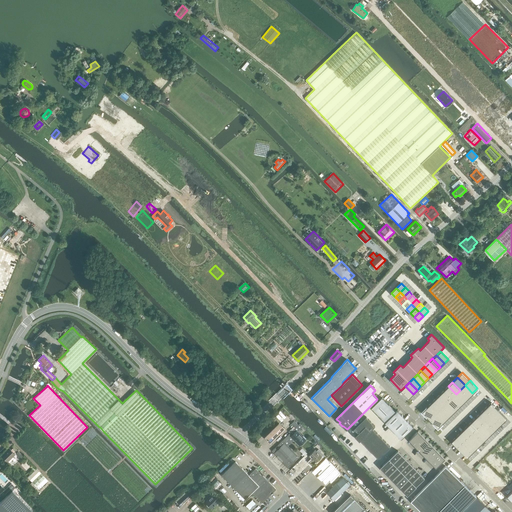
[(465,385),(460,390),(468,398),(472,393),(465,385)]
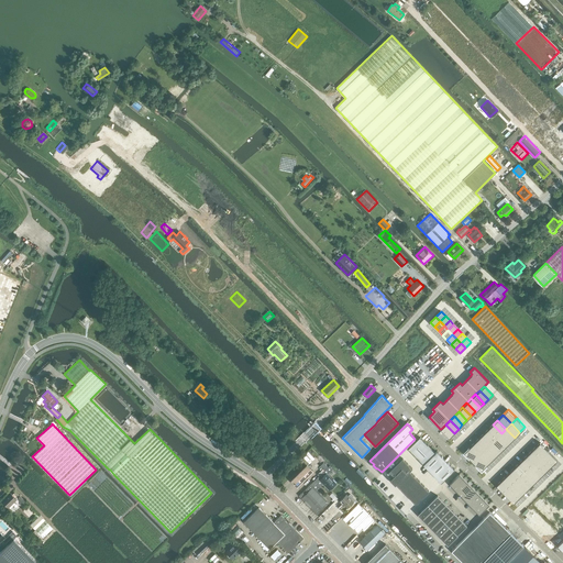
[(445,424),(441,429),(449,438),(454,433),(445,424)]
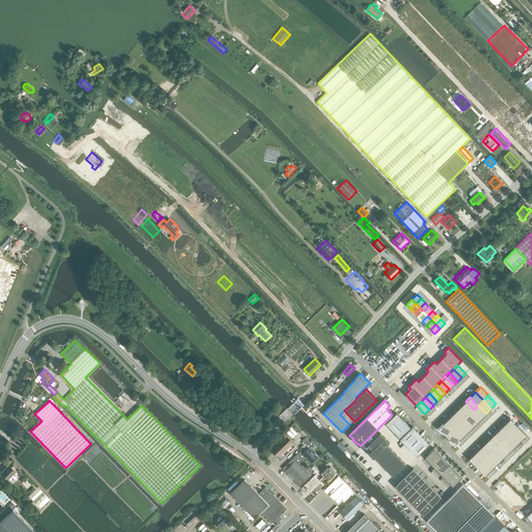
[(466,401),(461,405),(470,414),(474,409),(466,401)]
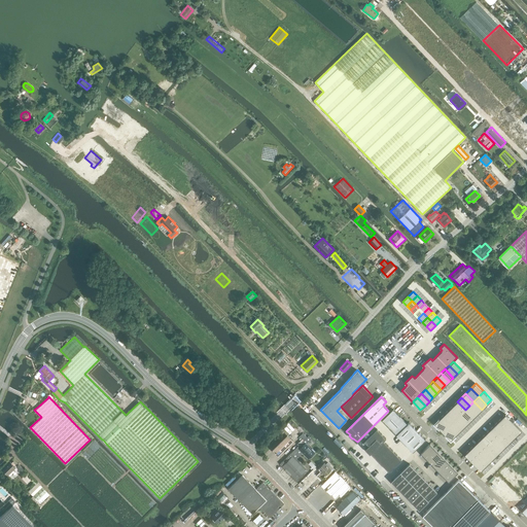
[(457,401),(453,406),(461,414),(465,410),(457,401)]
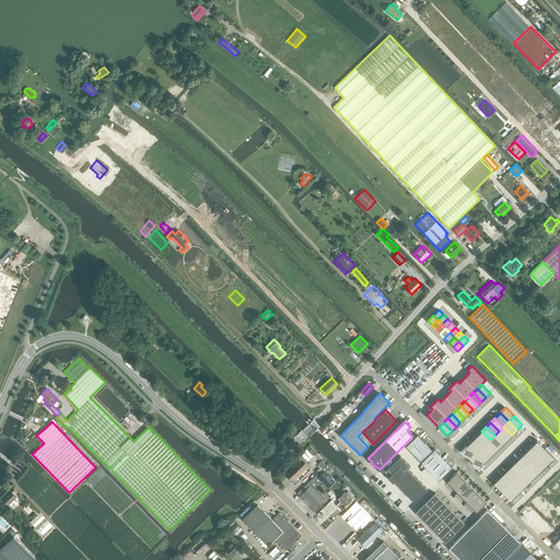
[(503,427),(499,431),(508,440),(512,435),(503,427)]
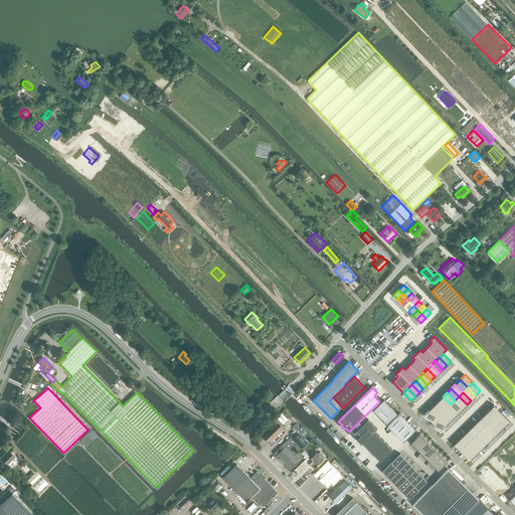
[(443,396),(438,400),(446,408),(451,404),(443,396)]
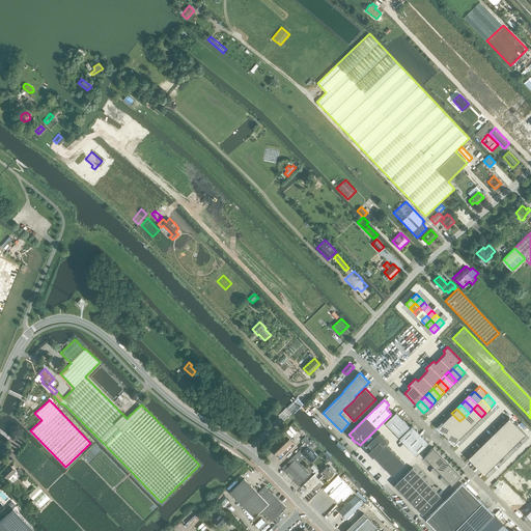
[(473,409),(469,413),(477,421),(481,417),(473,409)]
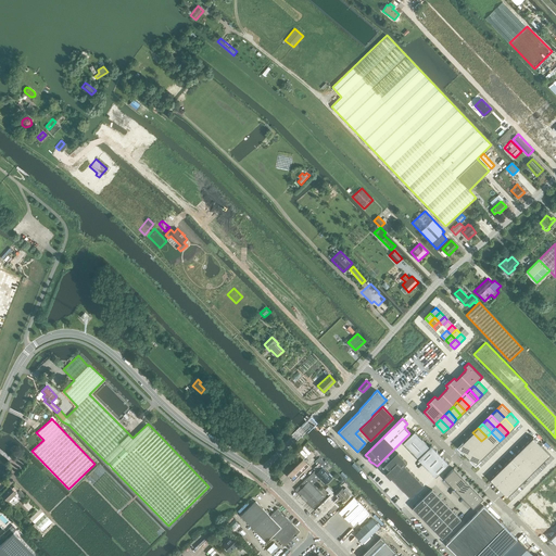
[(415,431),(403,443),(418,458),(430,446),(415,431)]
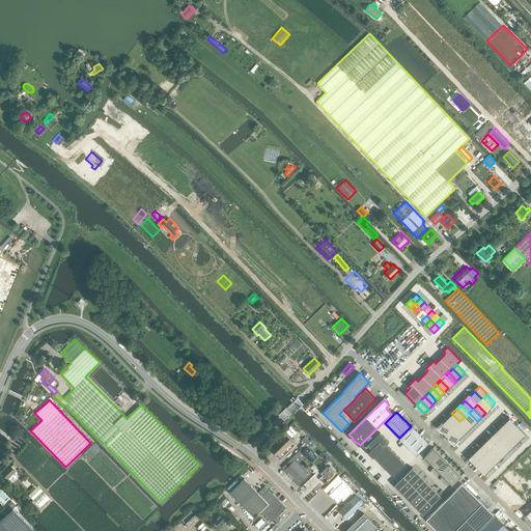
[(451,413),(447,417),(455,425),(459,421),(451,413)]
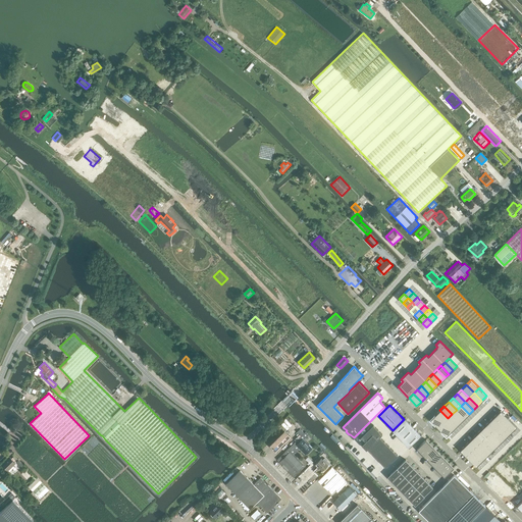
[(461,406),(457,410),(464,418),(469,414),(461,406)]
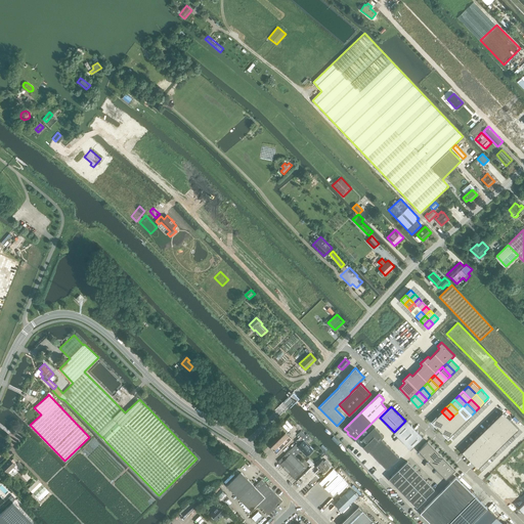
[(35,416),(35,413),(34,411),(32,410),(31,409),(30,409),(28,410),(27,410),(26,411),(25,413),(25,415),(24,416),(25,418),(26,420),(27,420),(28,421),(30,421),(31,421),(32,421),(34,420),(34,419),(35,418),(35,417),(35,416)]
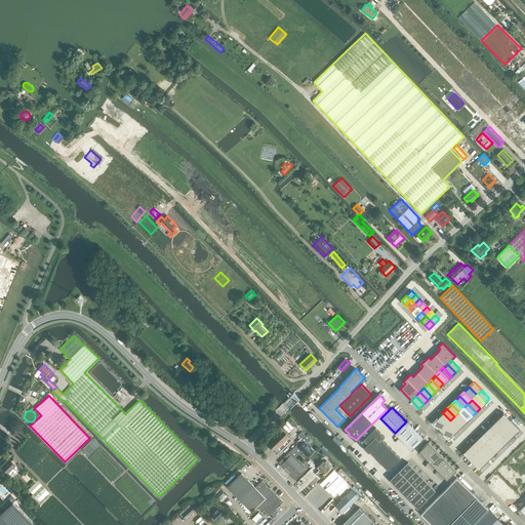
[(442,412),(438,417),(446,426),(450,420),(442,412)]
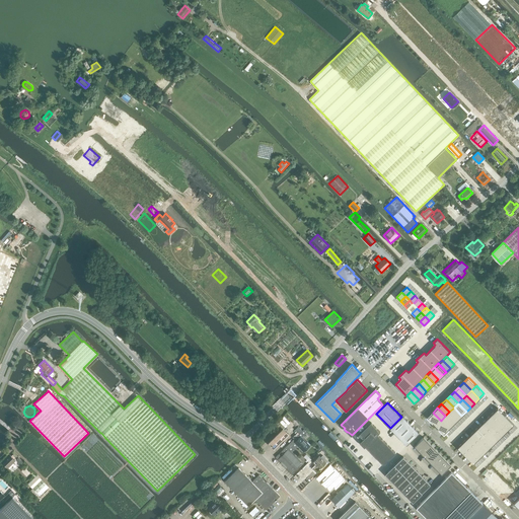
[(454,408),(449,412),(457,420),(461,416),(454,408)]
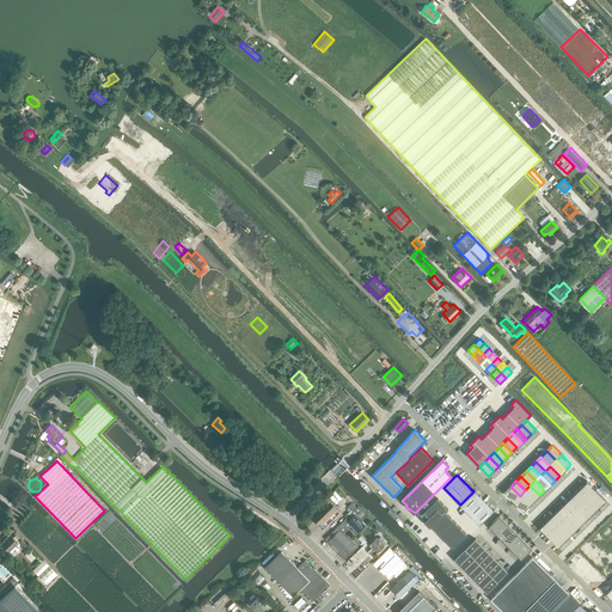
[(587,481),(582,485),(591,494),(595,490),(587,481)]
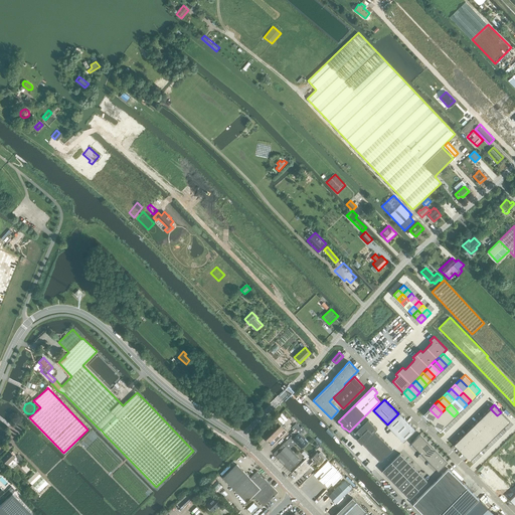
[(446,408),(442,412),(450,420),(454,416),(446,408)]
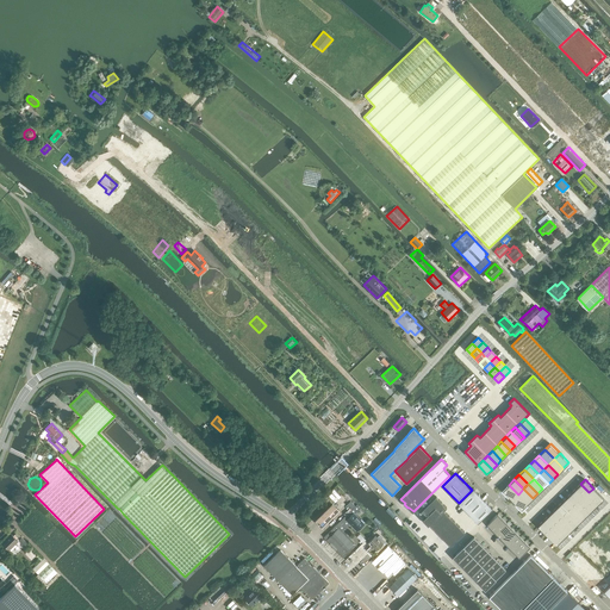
[(580,484),(576,489),(584,497),(589,492),(580,484)]
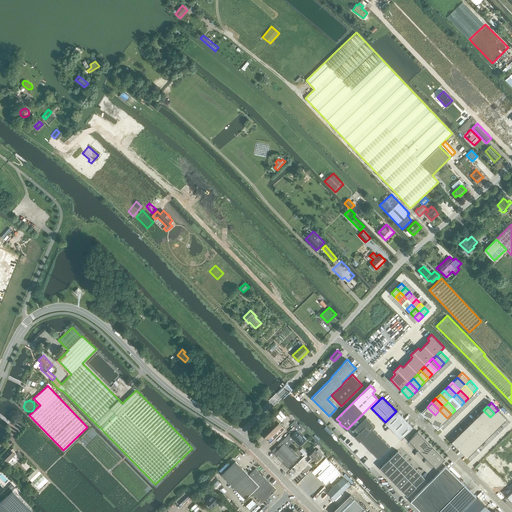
[(427,407),(422,411),(430,420),(435,415),(427,407)]
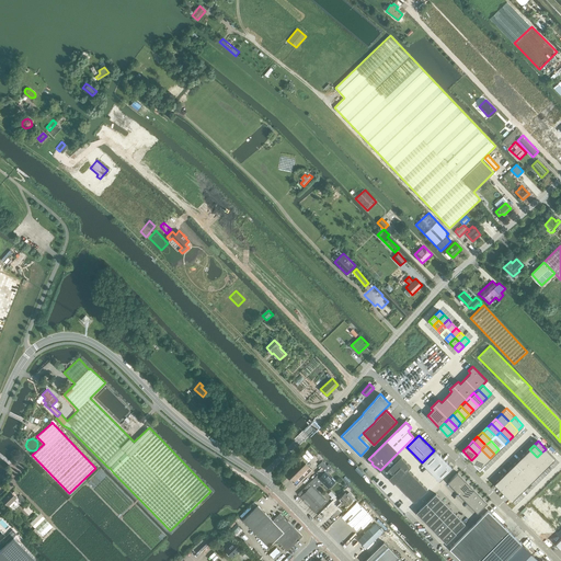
[(434,450),(422,462),(427,468),(441,455),(435,449),(434,450)]
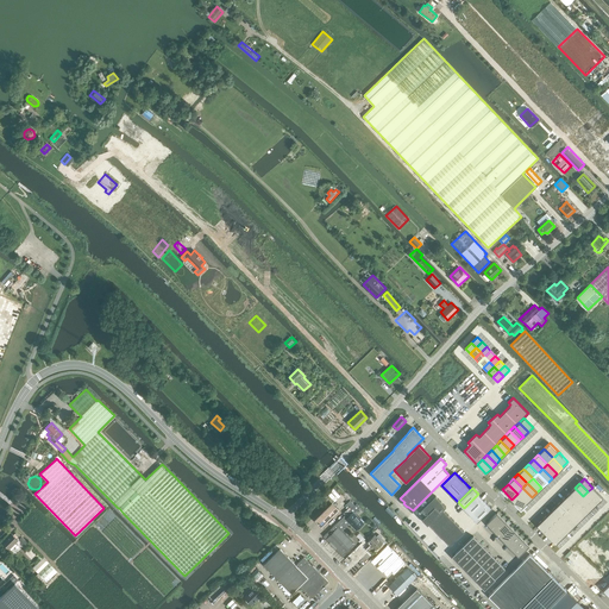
[(522,488),(518,494),(527,503),(532,497),(522,488)]
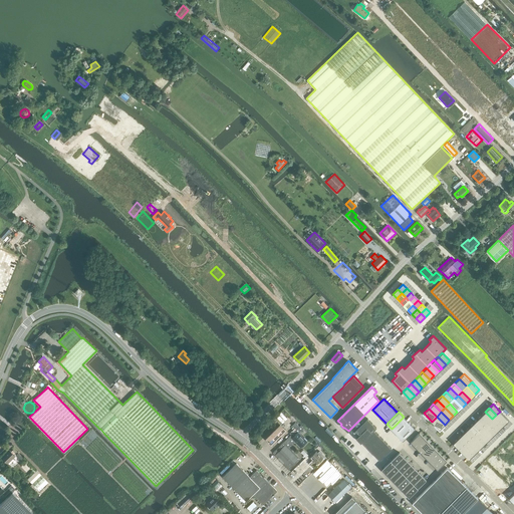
[(485,412),(481,416),(488,423),(492,419),(485,412)]
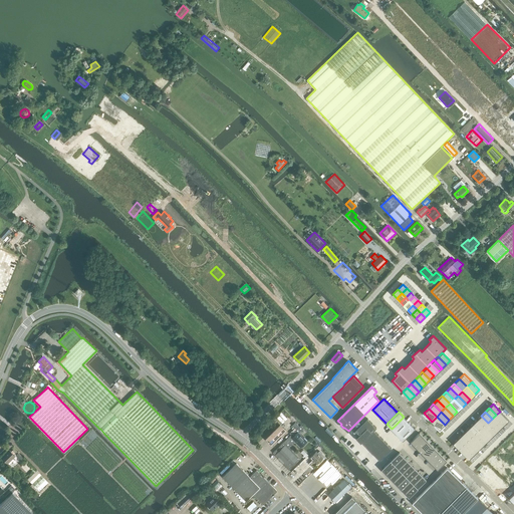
[(500,412),(496,415),(505,424),(509,420),(500,412)]
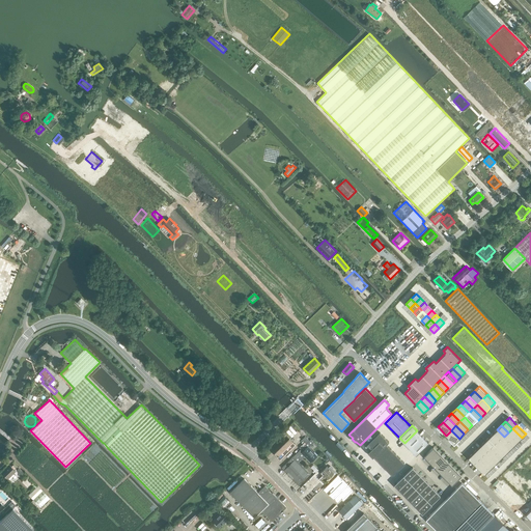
[(512,428),(508,432),(518,442),(522,438),(512,428)]
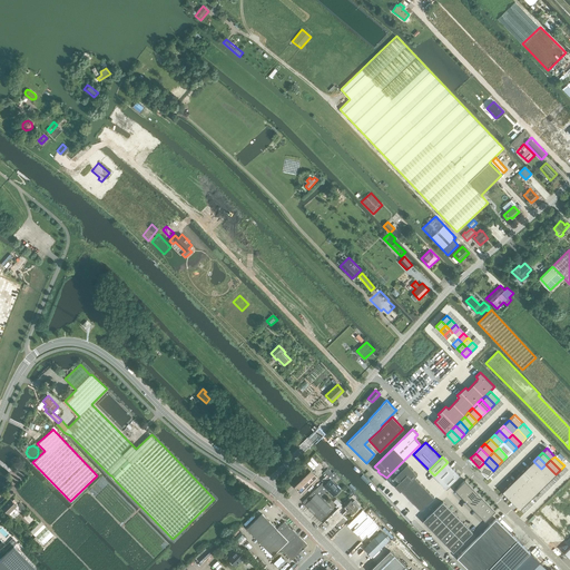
[(533,461),(529,465),(537,473),(541,469),(533,461)]
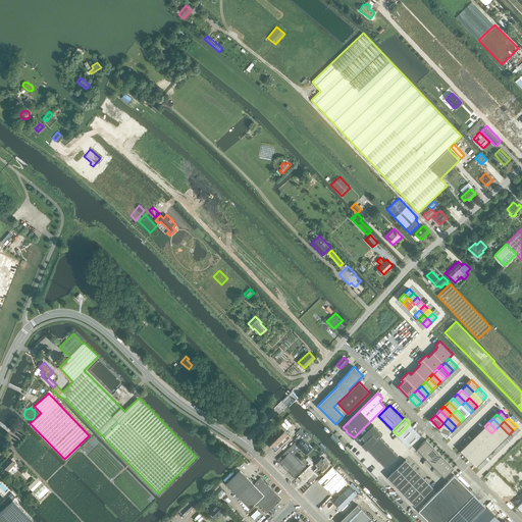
[(410,423),(398,435),(404,442),(417,430),(410,423)]
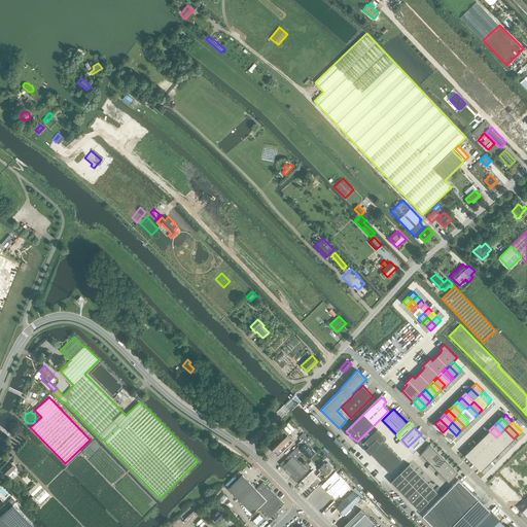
[(448,427),(443,432),(451,440),(456,435),(448,427)]
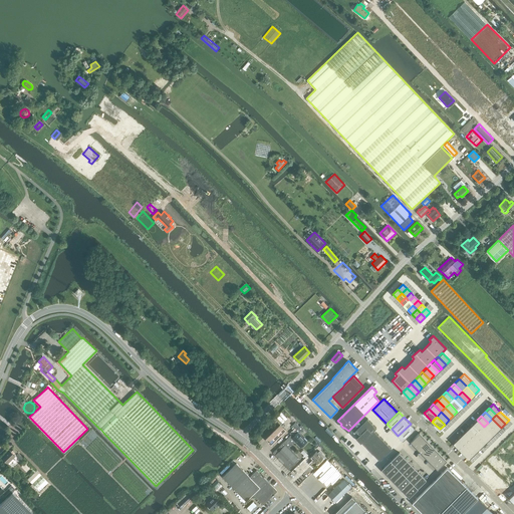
[(367,418),(360,425),(364,430),(371,423),(367,418)]
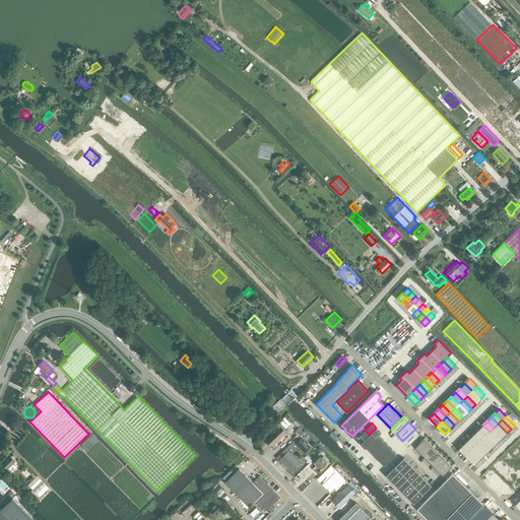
[(498,424),(494,428),(503,437),(507,433),(498,424)]
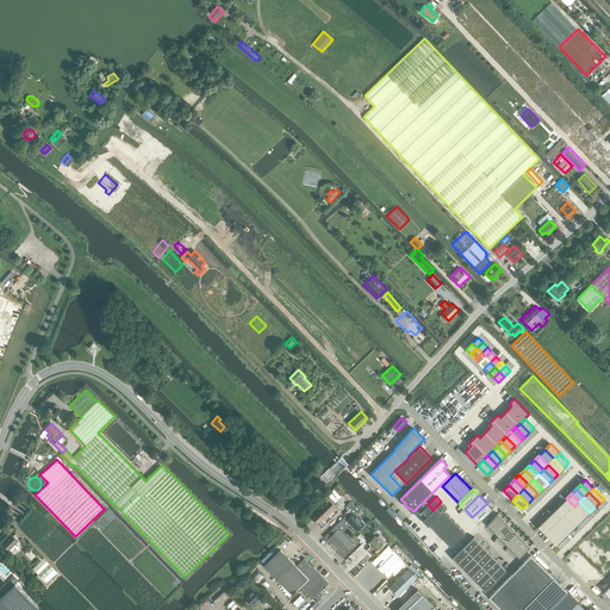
[(566,498),(561,503),(570,511),(574,506),(566,498)]
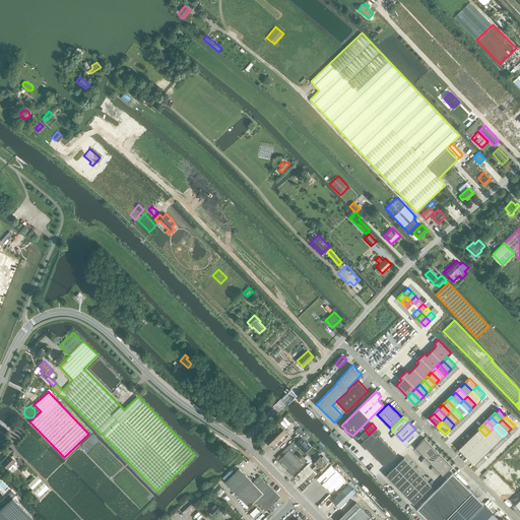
[(376,428),(369,435),(373,440),(378,435),(381,432),(376,428)]
